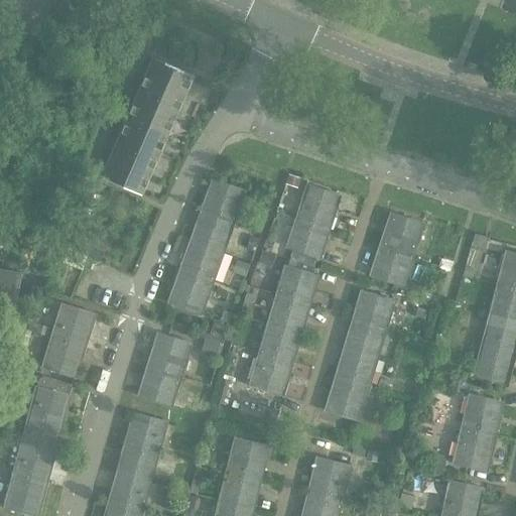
[(133,49),(127,76),(144,79),(150,53),(133,49)]
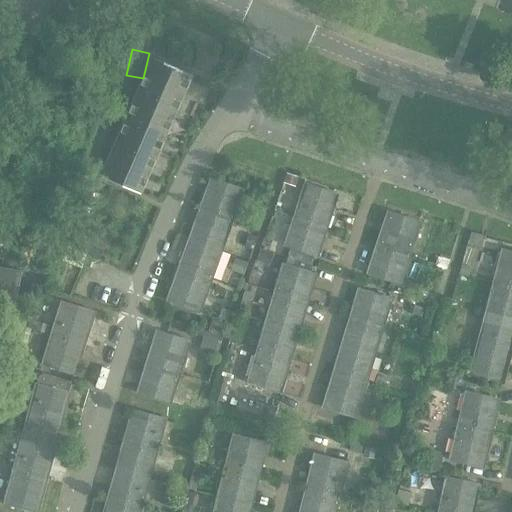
[(140,192),(191,75),(152,57),(134,99),(128,111),(101,175),(140,192)]
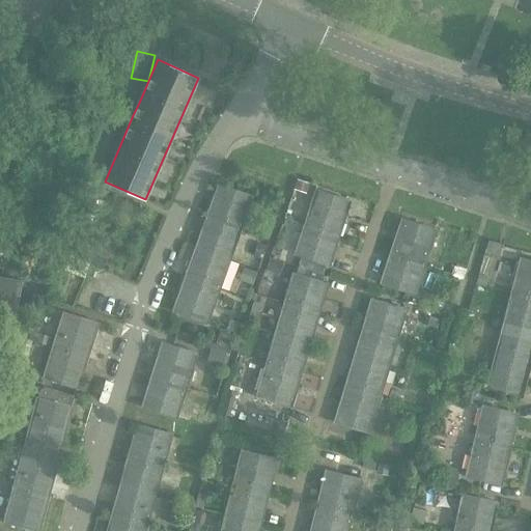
[(219,185),(206,219),(241,231),(252,197),(219,185)]
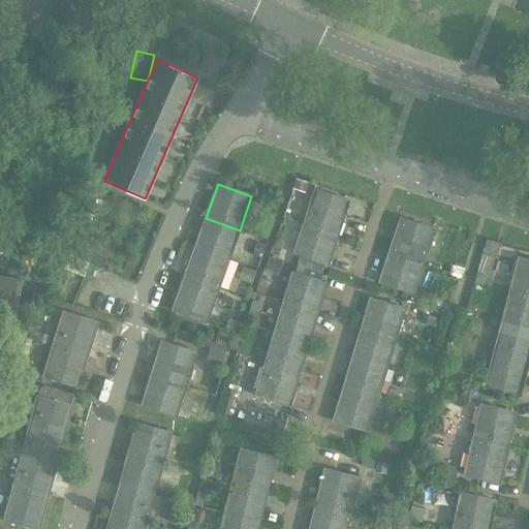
[(315,190),(303,225),(337,237),(349,201),(315,190)]
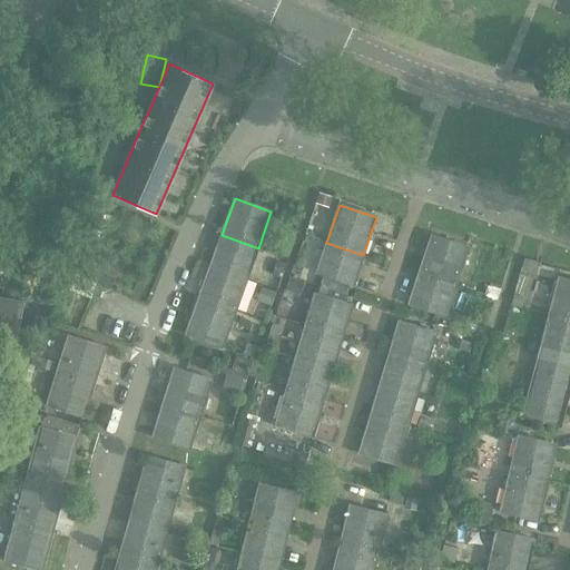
[(222,235),(210,266),(247,278),(258,248),(222,235)]
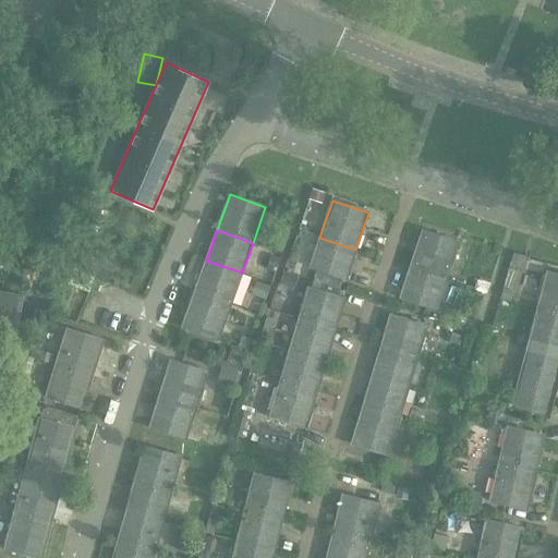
[(422,231),(410,267),(446,279),(458,242),(422,231)]
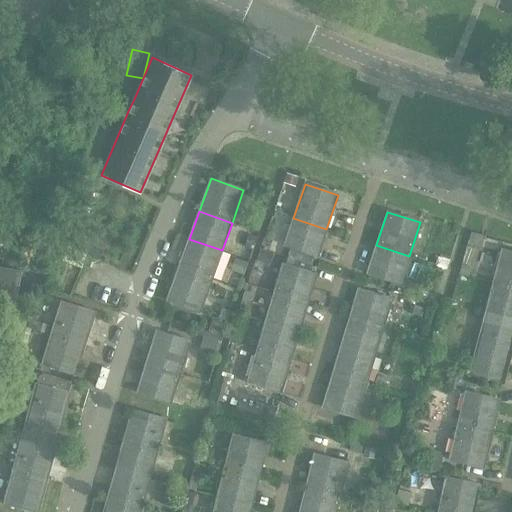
[(317,257),(326,229),(293,218),(284,246),(290,248),(314,256),(317,257)]
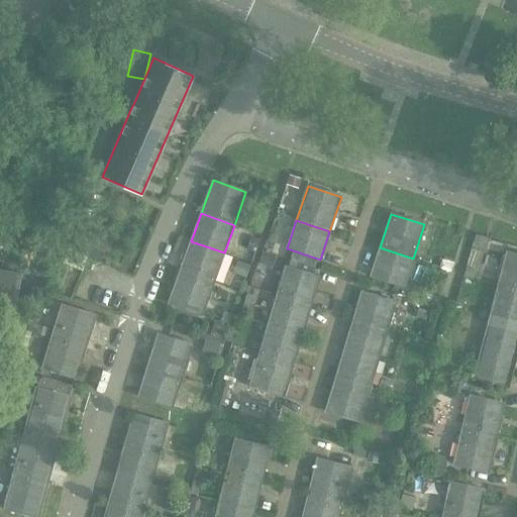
[(100,263),(109,242),(78,228),(69,248),(100,263)]
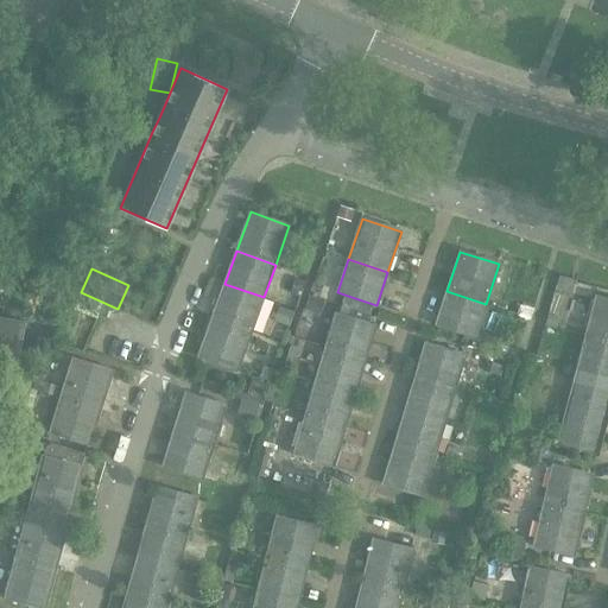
[(299,297),(305,283),(296,279),(291,293),(299,297)]
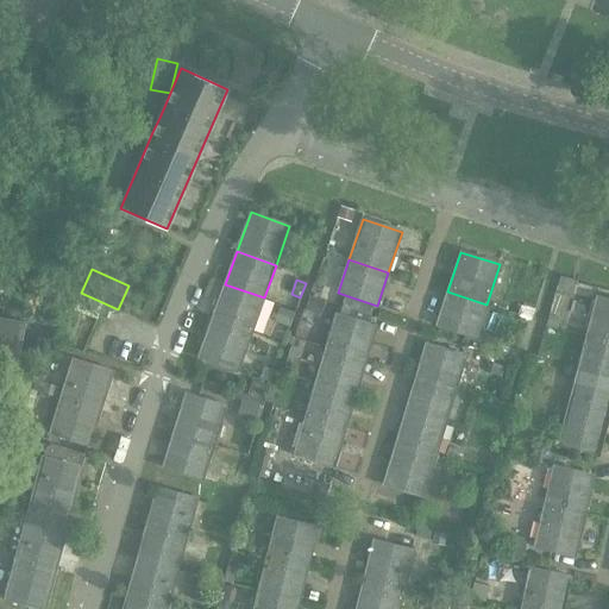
[(225,284),(213,318),(252,331),(264,297),(225,284)]
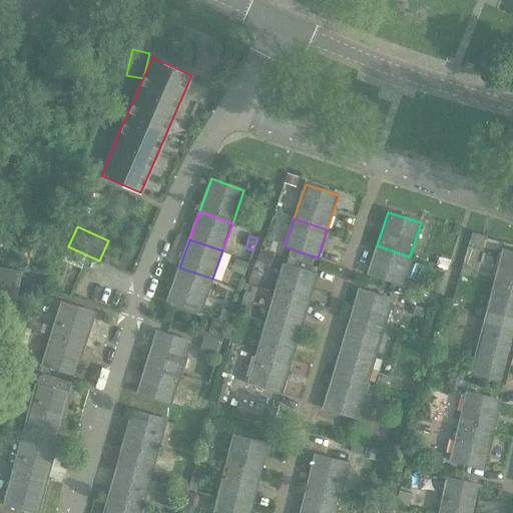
[(401,286),(410,257),(377,245),(368,275),(401,286)]
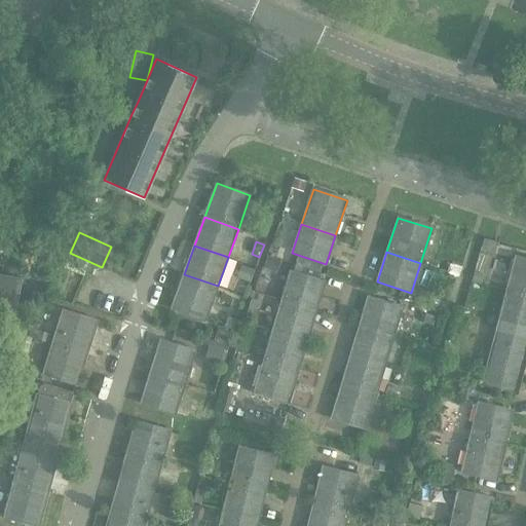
[(480,253),(475,271),(483,273),(487,255),(480,253)]
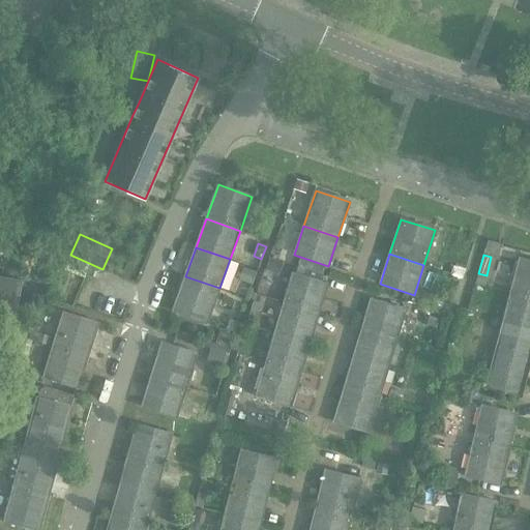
[(322,273),(325,265),(300,257),(297,266),(298,266),(295,274),(321,282),(324,273),(322,273)]
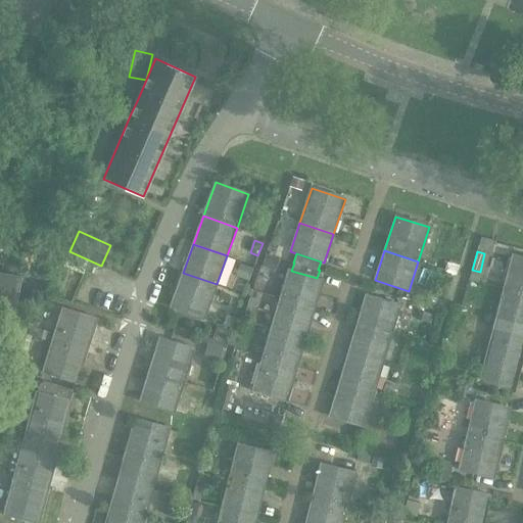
[(522,257),(513,254),(504,289),(522,294),(522,257)]
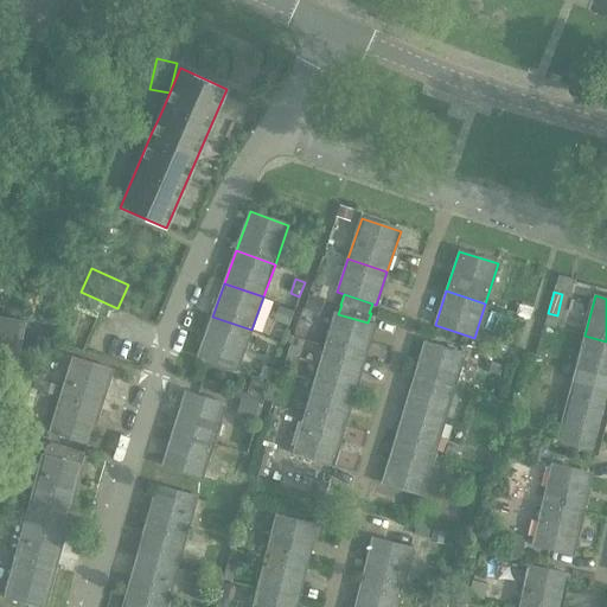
[(288,326),(293,312),(285,308),(280,323),(288,326)]
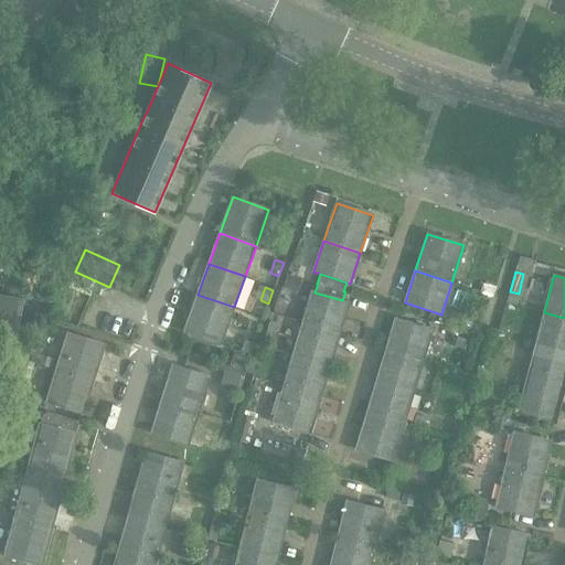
[(342,300),(315,292),(311,291),(302,324),(339,336),(349,302),(342,300)]
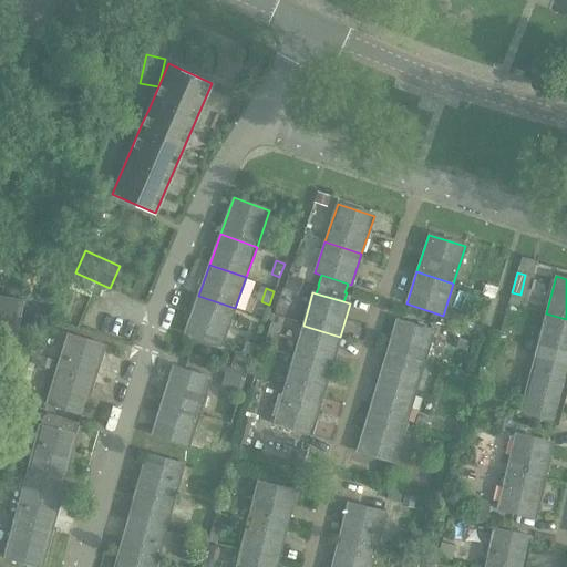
[(22,300),(0,295),(0,330),(16,334),(22,300)]
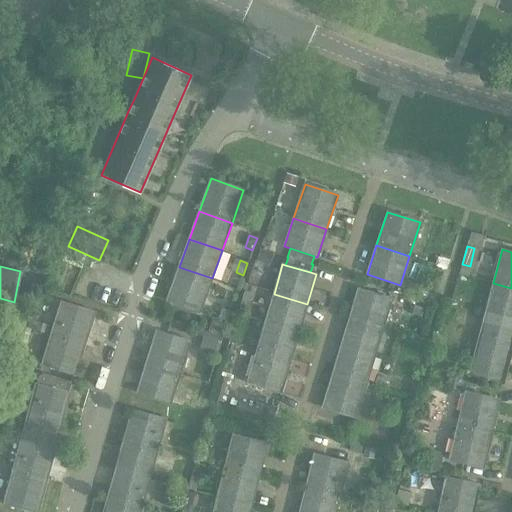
[(200,312),(212,278),(179,267),(167,301),(200,312)]
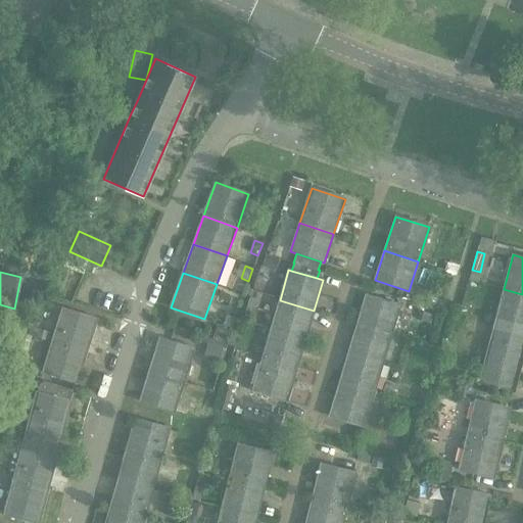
[(522,294),(504,289),(496,319),(522,325),(522,294)]
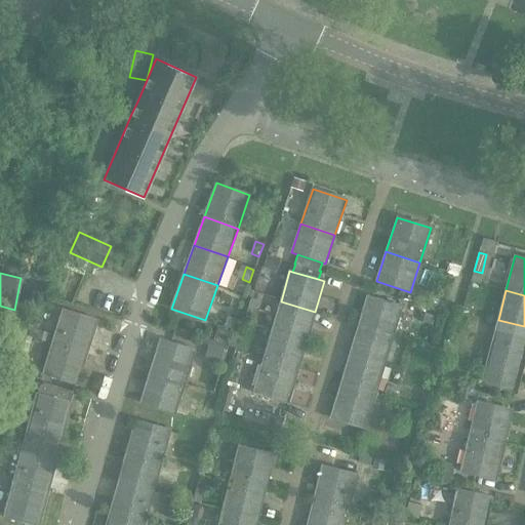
[(367,296),(359,325),(393,335),(401,307),(367,296)]
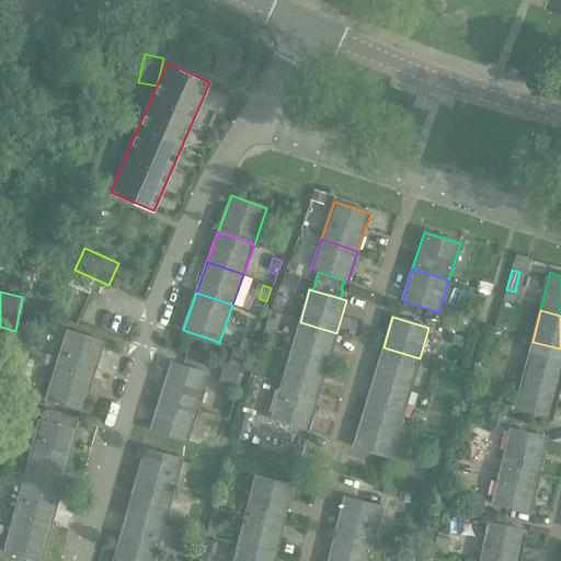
[(336,333),(300,322),(290,354),(327,365),(336,333)]
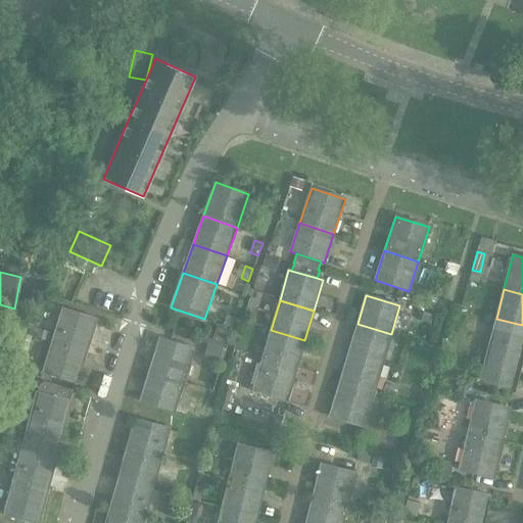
[(97,319),(62,308),(51,344),(86,354),(97,319)]
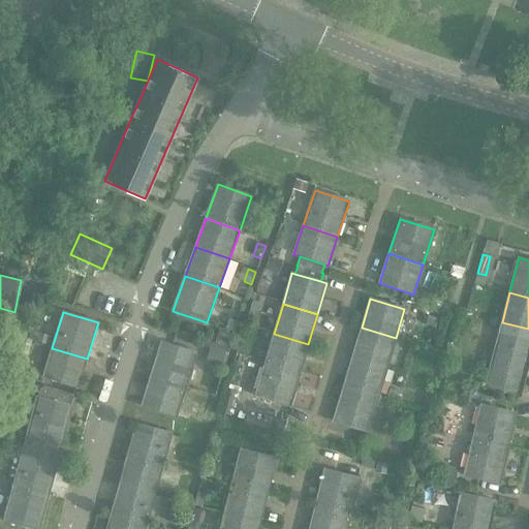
[(528,360),(528,329),(502,322),(494,351),(528,361),(528,360)]
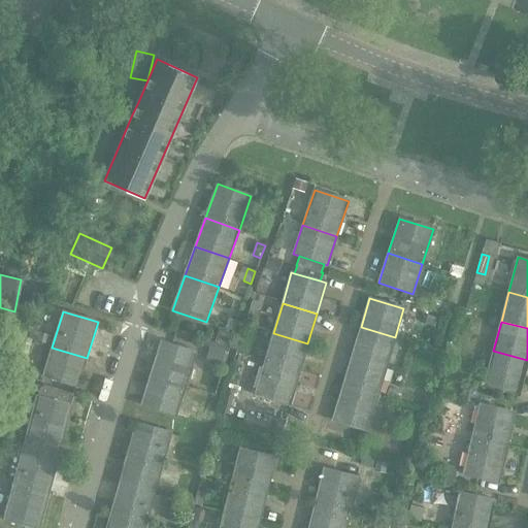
[(361,327),(352,356),(387,366),(395,337),(361,327)]
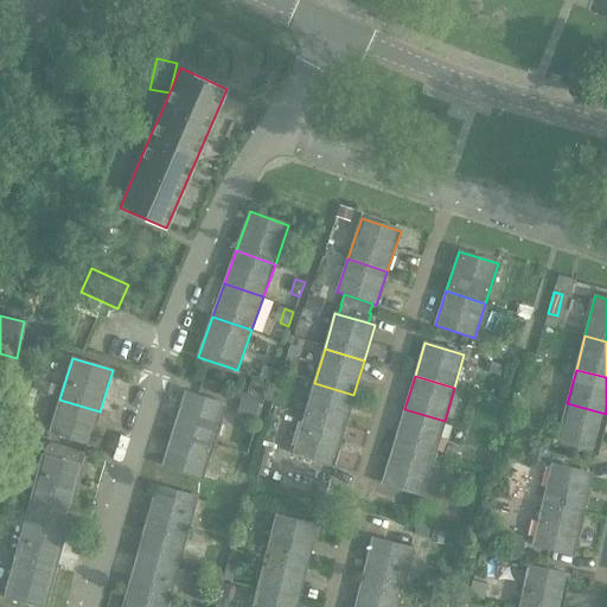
[(251,378),(247,394),(235,390),(232,397),(241,400),(237,414),(255,420),(255,417),(259,419),(262,407),(262,406),(264,400),(262,398),(267,383),(251,378)]
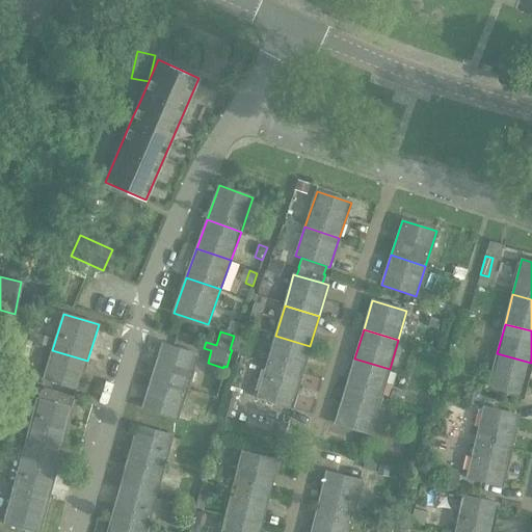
[(40,334),(36,342),(48,345),(50,337),(40,334)]
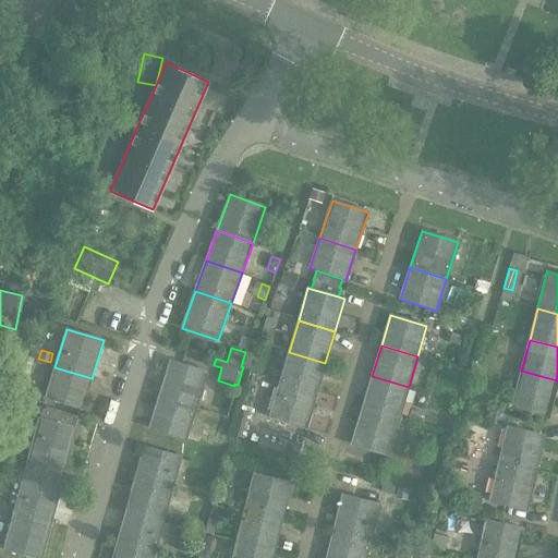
[(325,363),(289,352),(280,381),(316,392),(325,363)]
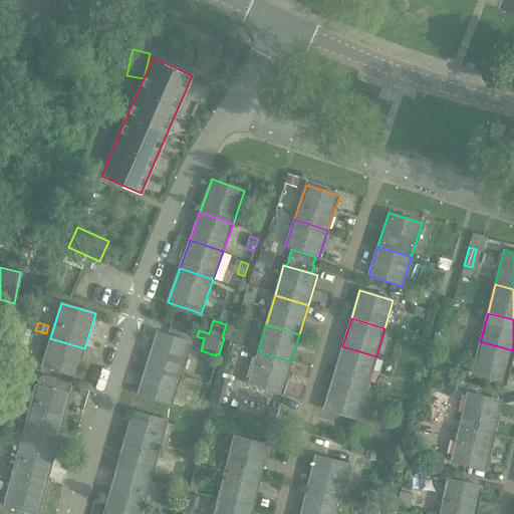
[(157,332),(147,366),(180,376),(191,342),(157,332)]
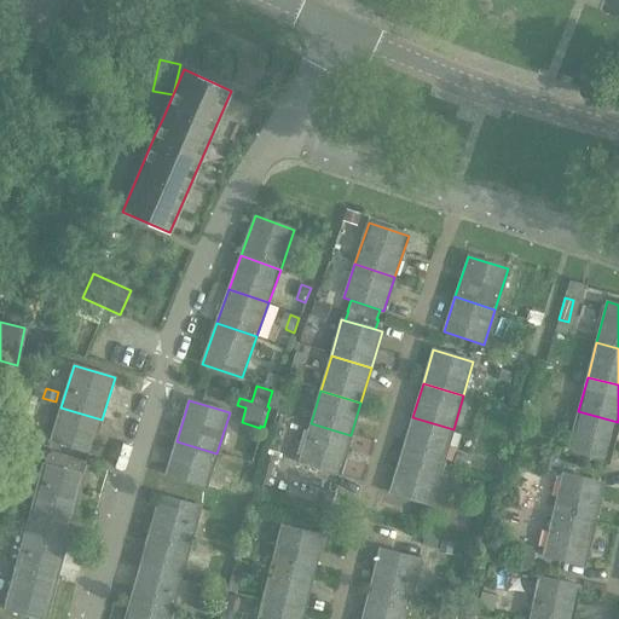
[(102,420),(61,408),(51,441),(91,453),(102,420)]
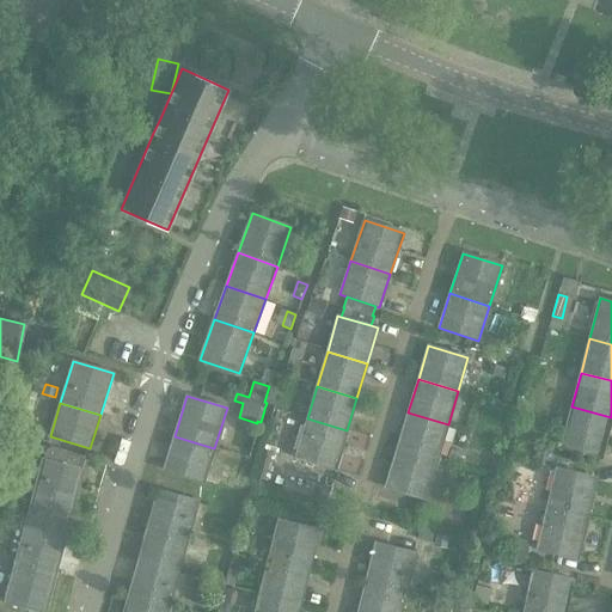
[(611,417),(571,407),(561,448),(601,459),(611,417)]
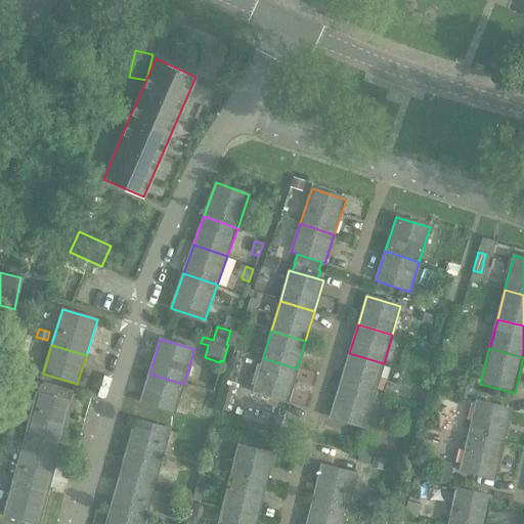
[(349,353),(341,382),(375,392),(384,363),(349,353)]
